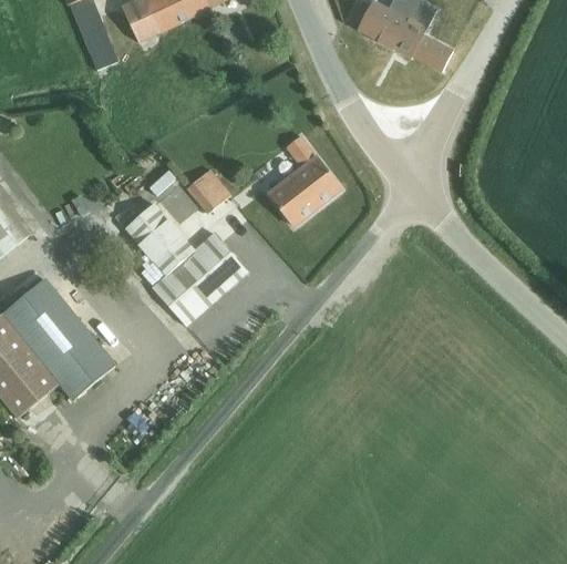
[(209,7),(206,0),(133,0),(121,6),(137,41),(209,7)]
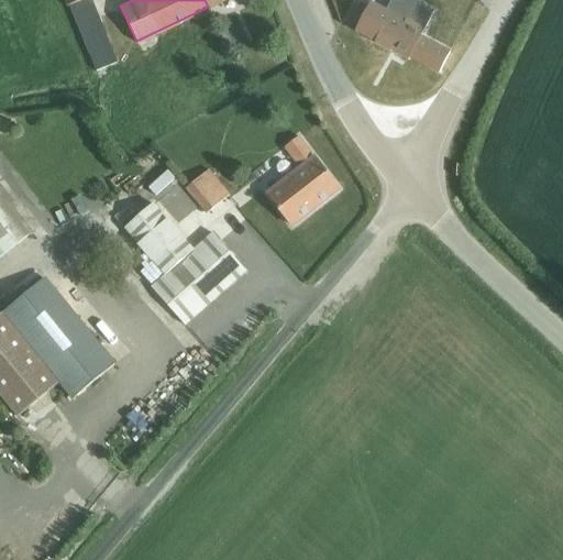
[(356,0),(348,17),(357,22),(354,29),(374,40),(374,41),(389,48),(389,47),(408,57),(409,55),(438,72),(450,50),(420,34),(433,9),(418,0),(389,0),(385,8),(372,0),(370,0),(366,6),(356,0)]
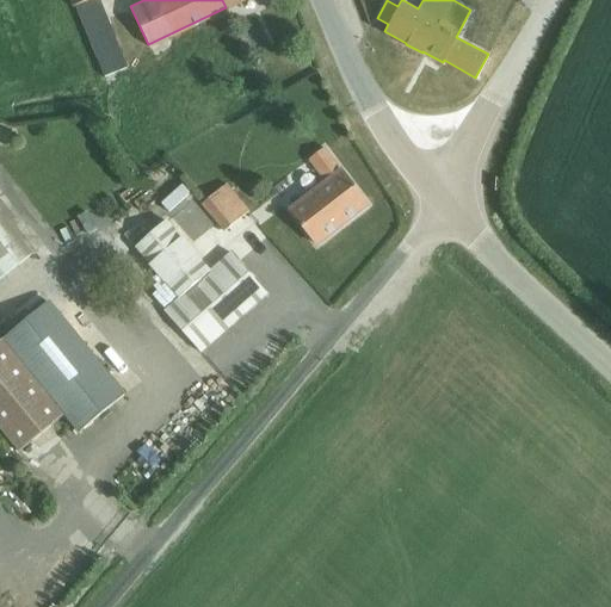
[(289,211),(314,243),(365,204),(322,147),(309,158),(328,180),(289,211)]
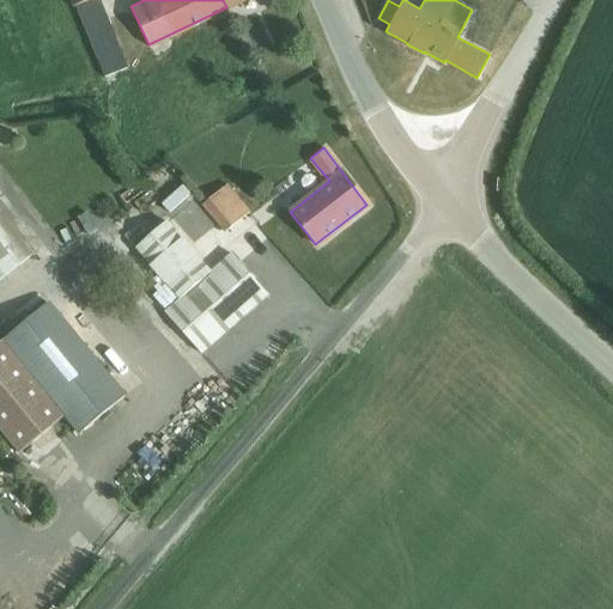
[(175,172),(157,184),(164,195),(182,183),(175,172)]
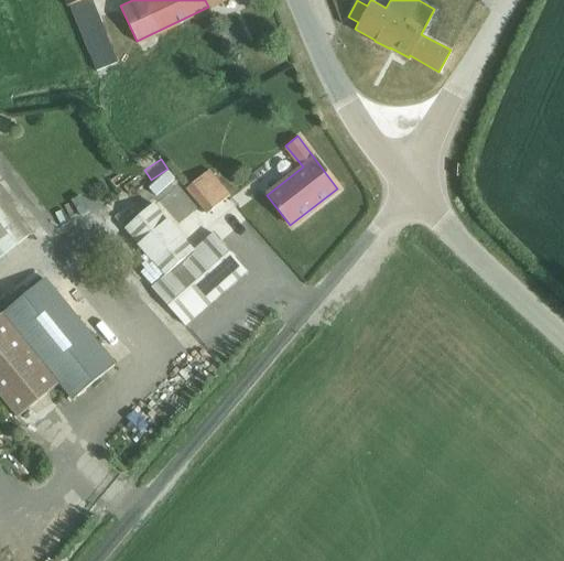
[(186,185),(205,211),(228,192),(208,166),(186,185)]
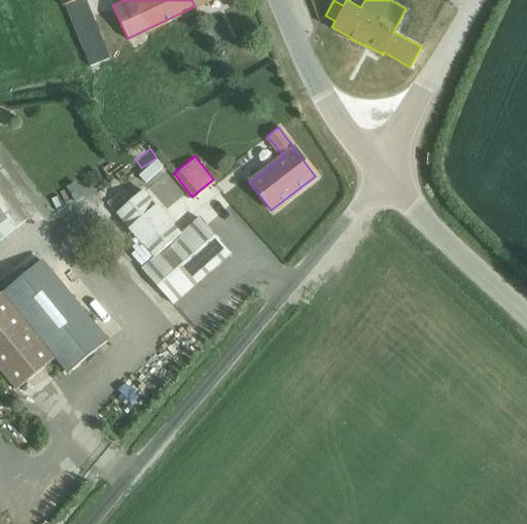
[(0,238),(29,216),(0,180),(0,238)]
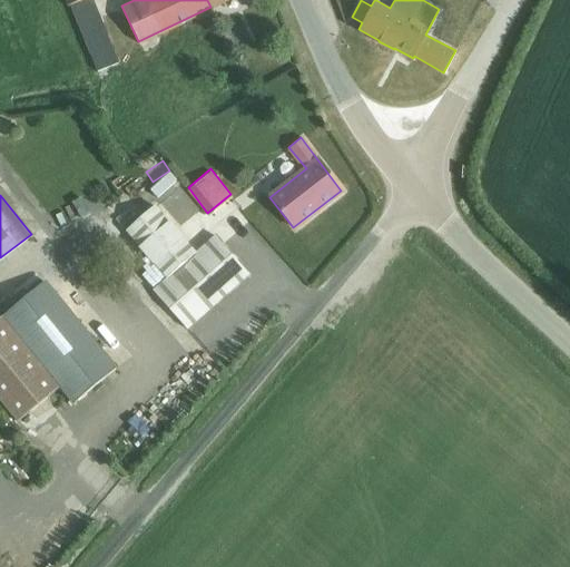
[(185,328),(247,274),(214,234),(195,251),(156,204),(126,230),(166,275),(150,287),(185,328)]
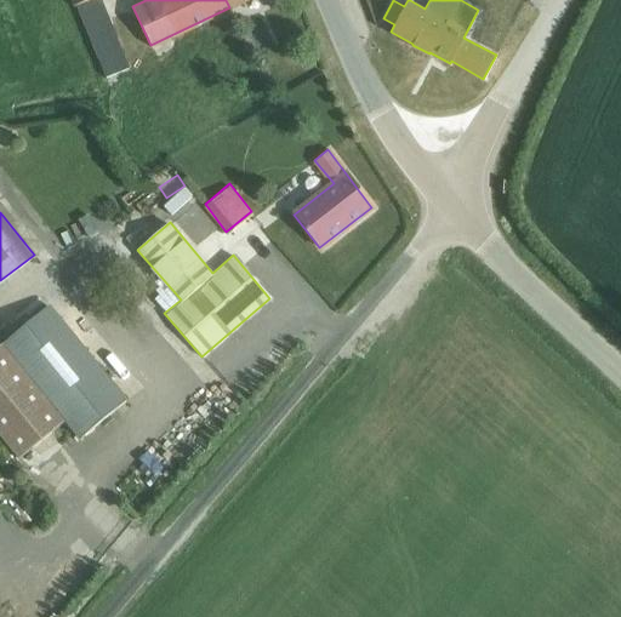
[(49,304),(0,343),(0,433),(20,457),(67,418),(81,436),(126,399),(49,304)]
